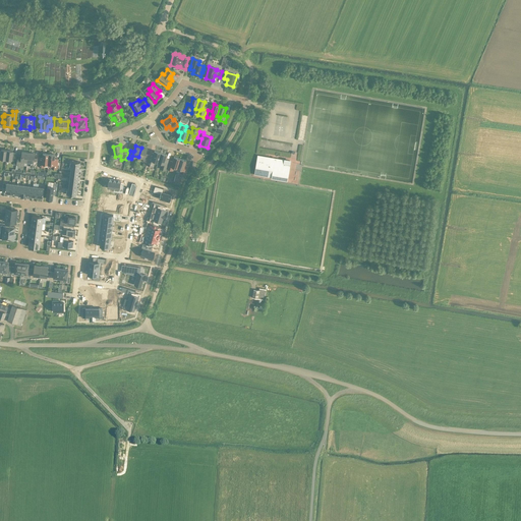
[(141,148),(138,157),(145,159),(143,162),(148,163),(150,155),(149,156),(146,155),(147,149),(141,148)]
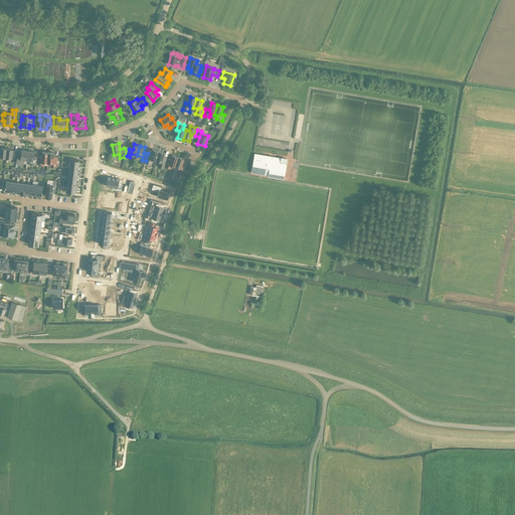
[(7,149),(6,158),(16,159),(17,153),(13,152),(13,151),(13,150),(7,149)]
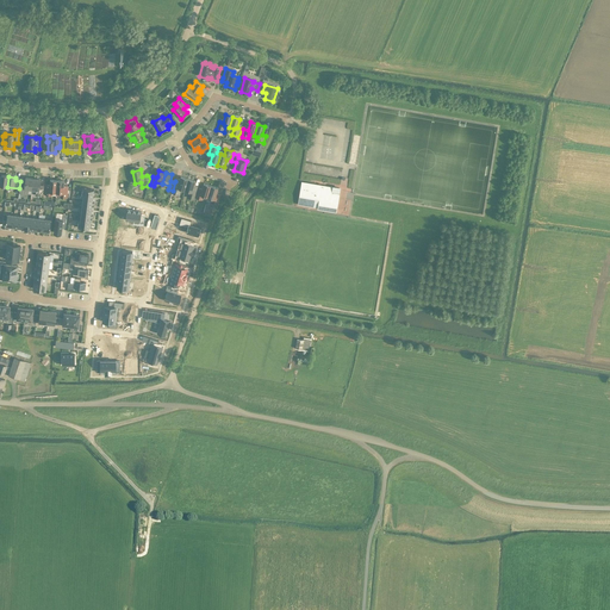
[(175,181),(173,191),(172,193),(179,195),(181,190),(185,191),(188,180),(181,178),(180,182),(175,181)]
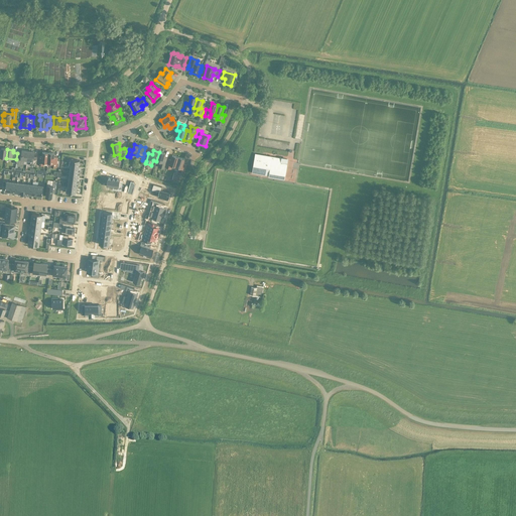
[(27,160),(28,151),(22,151),(21,155),(17,155),(16,164),(23,165),(24,160),(27,160)]
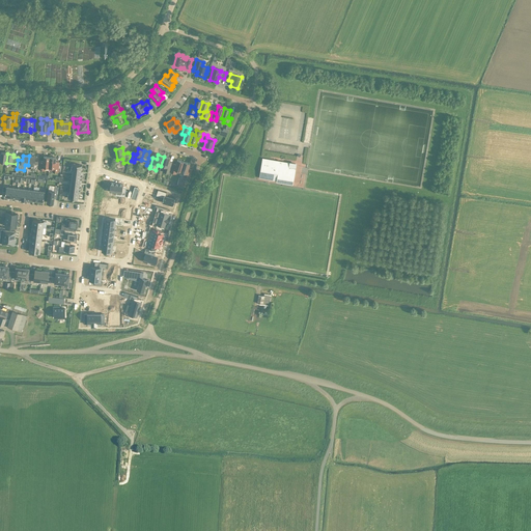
[(35,157),(29,156),(28,165),(31,166),(31,171),(37,171),(38,162),(35,162),(35,157)]
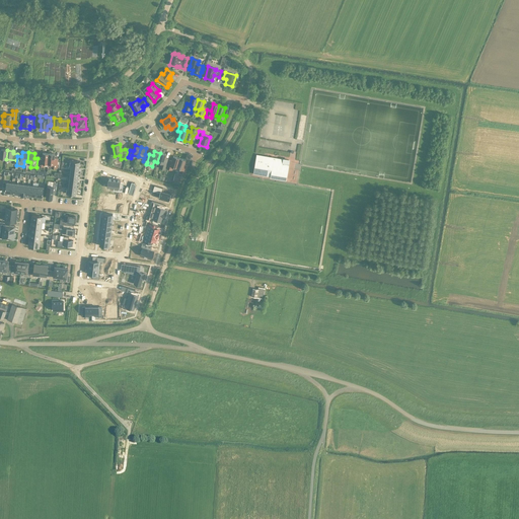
[(39,159),(39,166),(44,167),(45,163),(48,164),(49,154),(43,153),(43,157),(39,157),(39,159)]
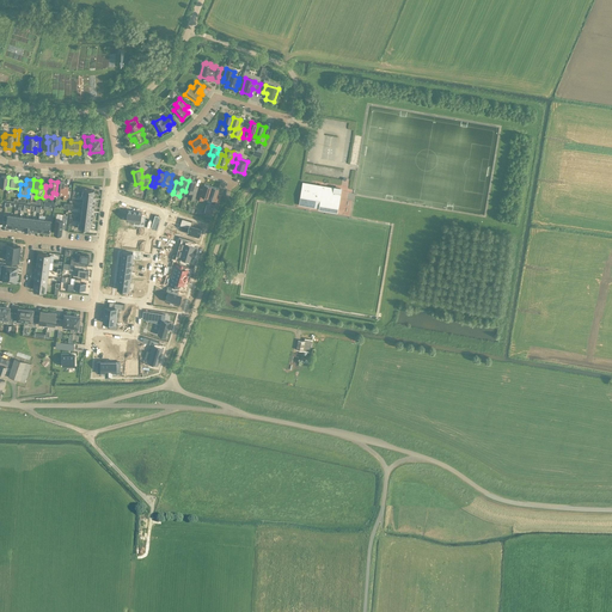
[(189,181),(185,191),(190,193),(188,199),(195,201),(196,199),(199,191),(199,190),(194,189),(196,182),(189,181)]
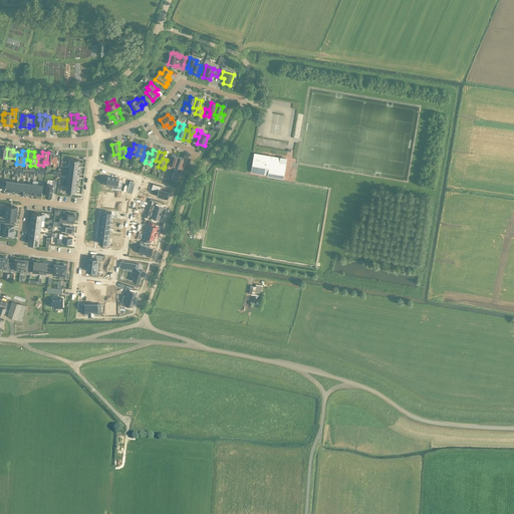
[(47,163),(47,165),(51,166),(51,167),(56,168),(57,160),(57,158),(54,157),(54,153),(48,153),(47,163)]
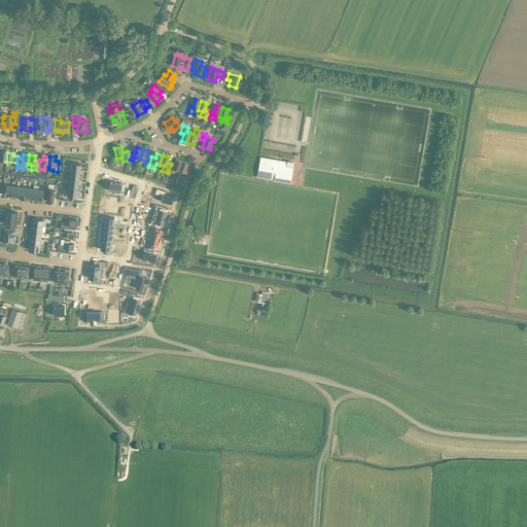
[(276,178),(277,173),(291,175),(293,163),(260,157),(257,177),(269,179),(269,177),(276,178)]
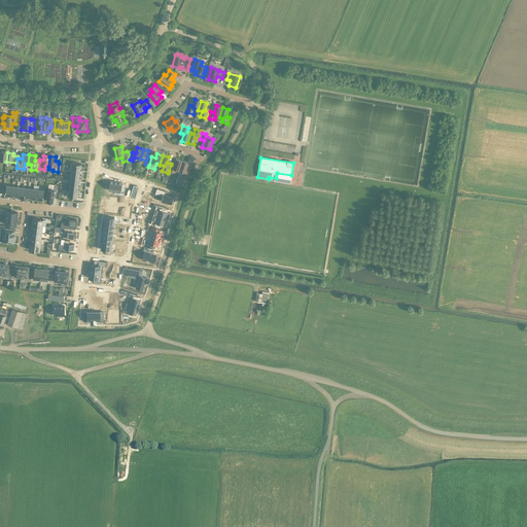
[(174,166),(171,165),(169,171),(175,173),(176,169),(179,171),(182,161),(176,159),(174,166)]
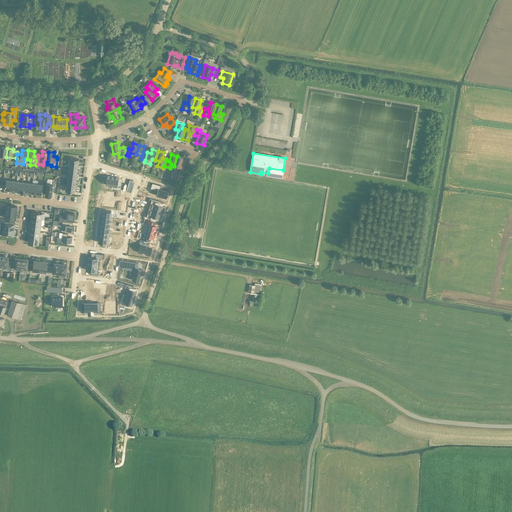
[(177,156),(174,166),(178,167),(177,170),(183,172),(185,166),(181,165),(183,158),(177,156)]
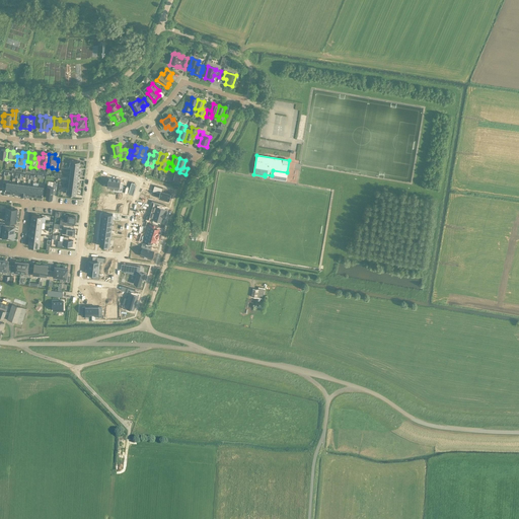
[(108,178),(107,188),(114,189),(114,192),(118,192),(119,190),(120,182),(121,180),(108,178)]
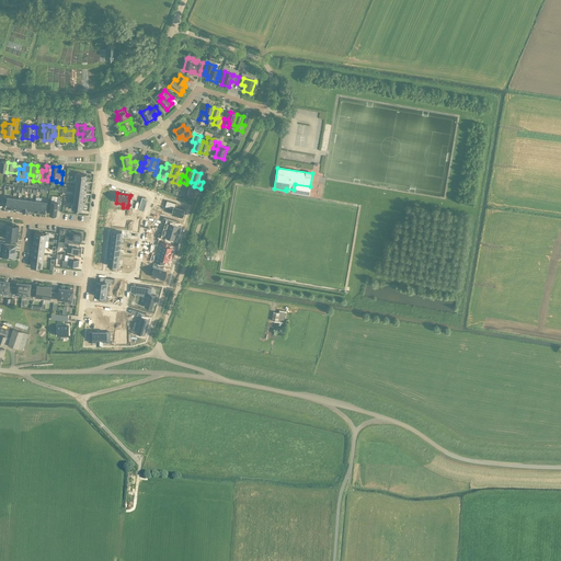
[(52,202),(49,215),(56,215),(57,207),(61,208),(63,201),(58,199),(57,202),(52,202)]
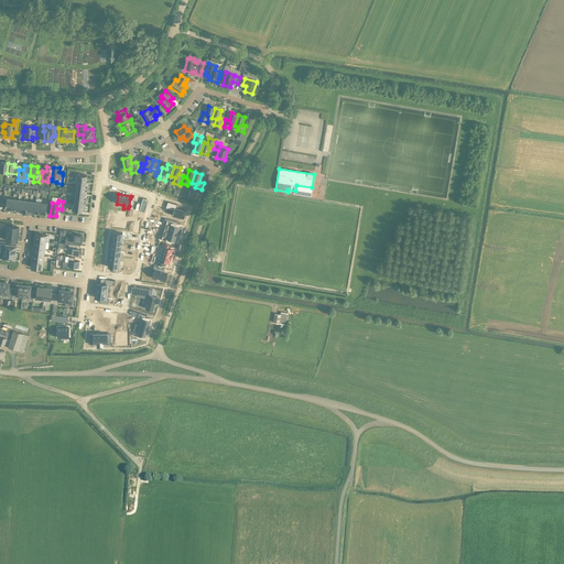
[(167,202),(166,208),(173,210),(172,215),(184,218),(186,212),(176,208),(177,205),(167,202)]
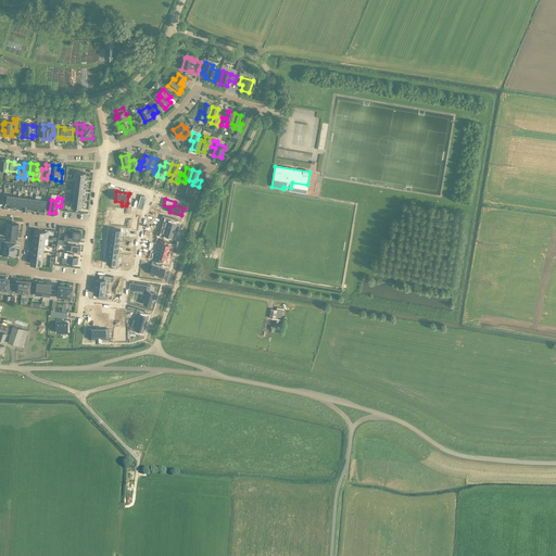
[(114,210),(112,223),(123,225),(125,212),(114,210)]
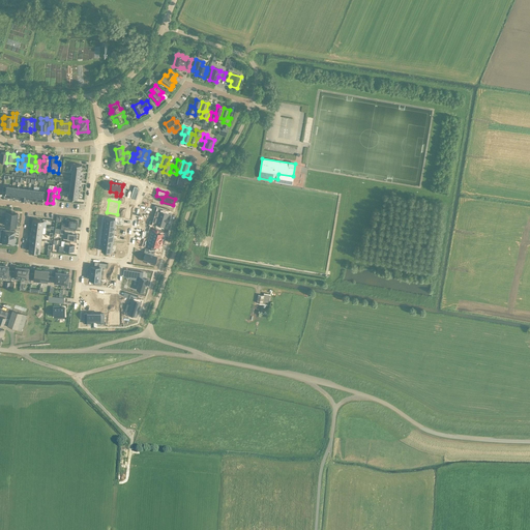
[(155,206),(154,209),(158,210),(156,216),(169,219),(170,216),(169,216),(170,213),(167,212),(168,209),(155,206)]
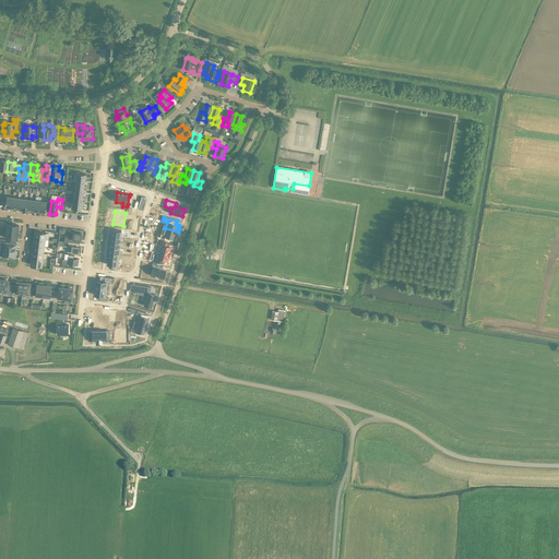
[(7,224),(7,230),(18,233),(18,230),(19,230),(20,227),(19,227),(19,226),(15,225),(15,224),(10,224),(10,225),(7,224)]
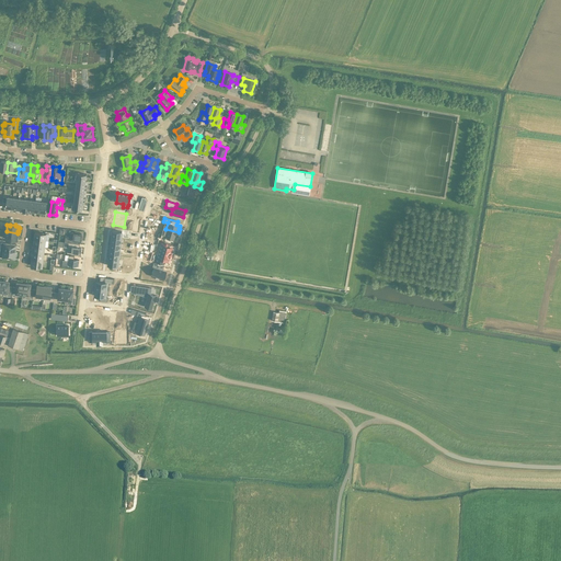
[(160,233),(158,238),(171,242),(172,238),(176,239),(176,236),(178,237),(179,232),(165,229),(163,236),(160,233)]
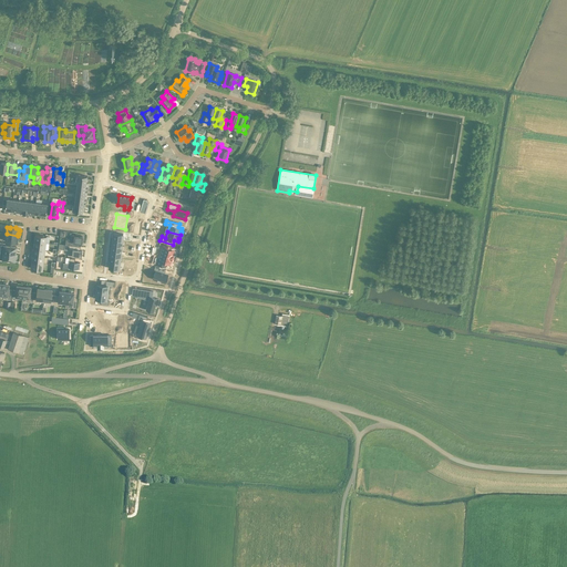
[(18,236),(7,234),(6,241),(9,241),(9,243),(14,244),(14,243),(17,243),(18,241),(19,238),(18,238),(18,236)]
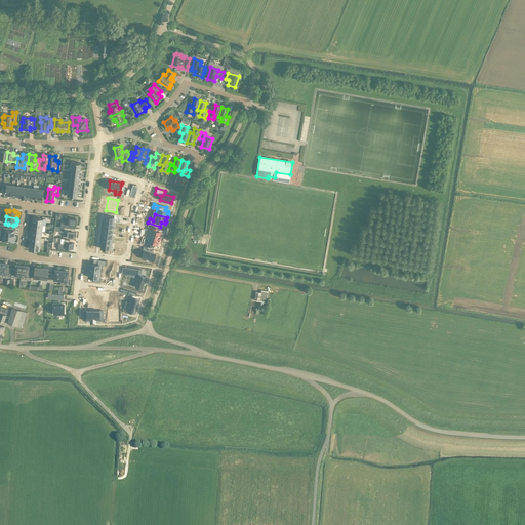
[(61,227),(74,229),(74,226),(77,226),(77,219),(73,219),(74,218),(70,217),(70,218),(66,218),(66,223),(62,221),(61,227)]
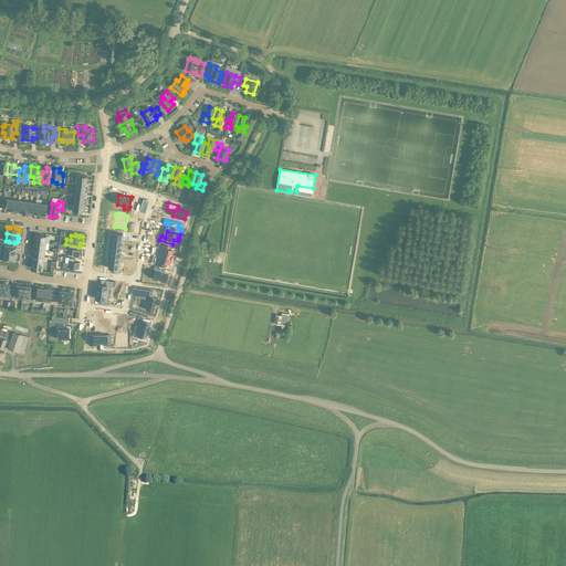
[(163,242),(161,247),(163,247),(160,253),(174,258),(175,254),(174,254),(175,250),(171,249),(173,245),(163,242)]
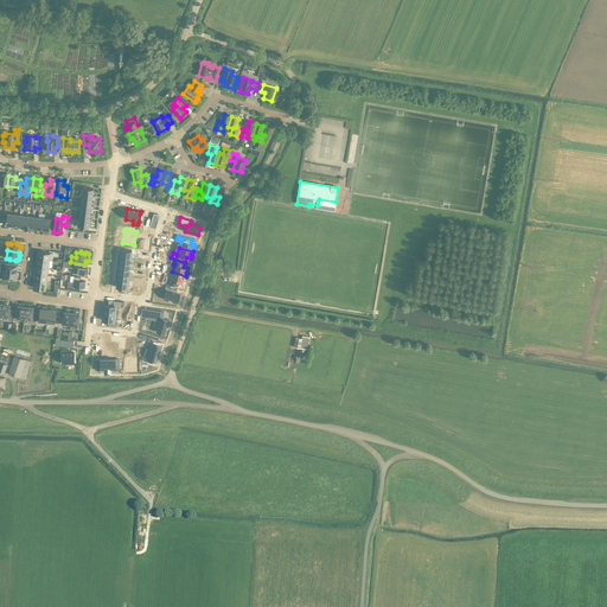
[(1,262),(0,270),(17,273),(18,264),(1,262)]
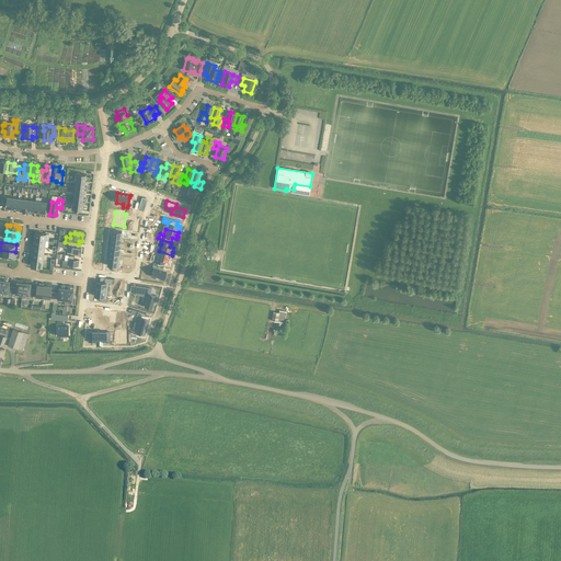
[(78,248),(79,244),(65,242),(64,248),(68,248),(67,252),(71,253),(71,254),(76,254),(80,254),(80,253),(81,253),(81,249),(81,248),(78,248)]
